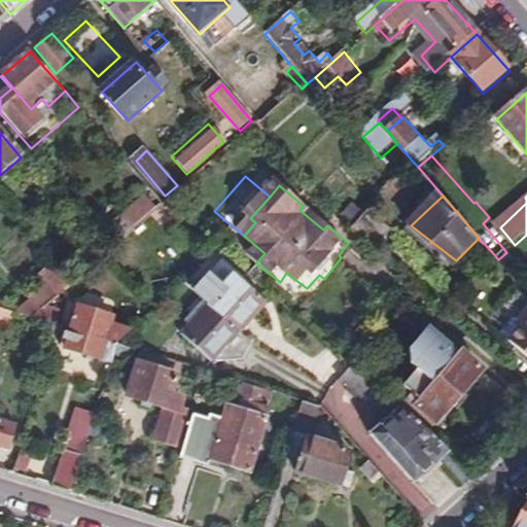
[(124,242),(138,230),(148,221),(156,213),(159,212),(149,202),(113,232),(124,242)]
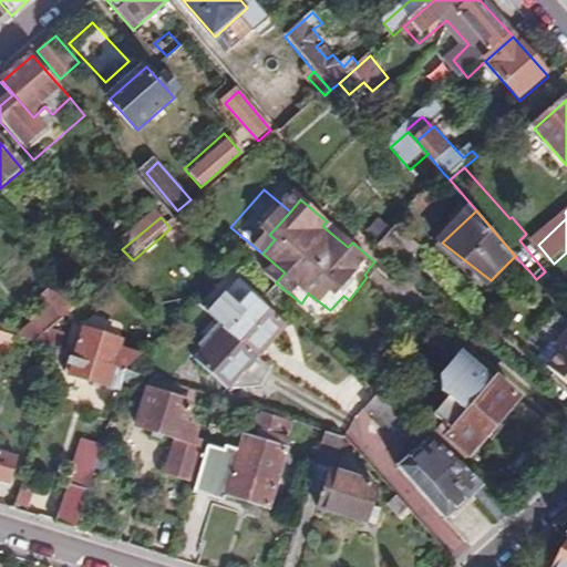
[(339,232),(327,222),(322,226),(336,237),(339,232)]
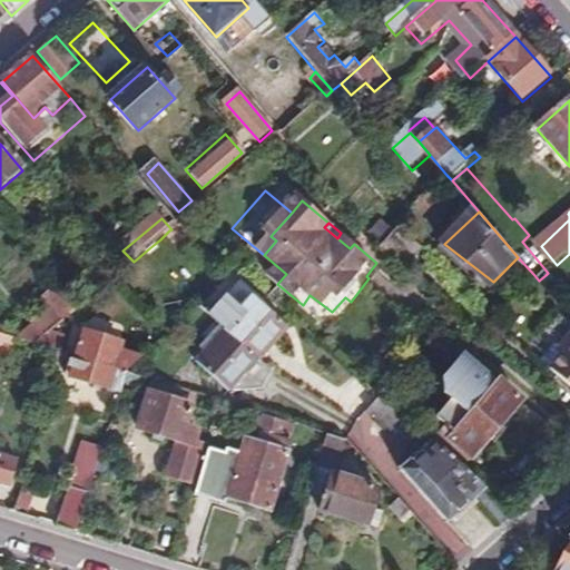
[(397,226),(377,246),(405,271),(425,249),(397,226)]
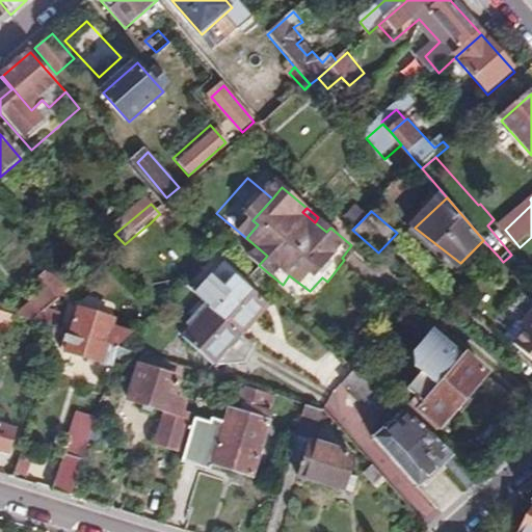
[(326,232),(330,228),(318,217),(315,222),(326,232)]
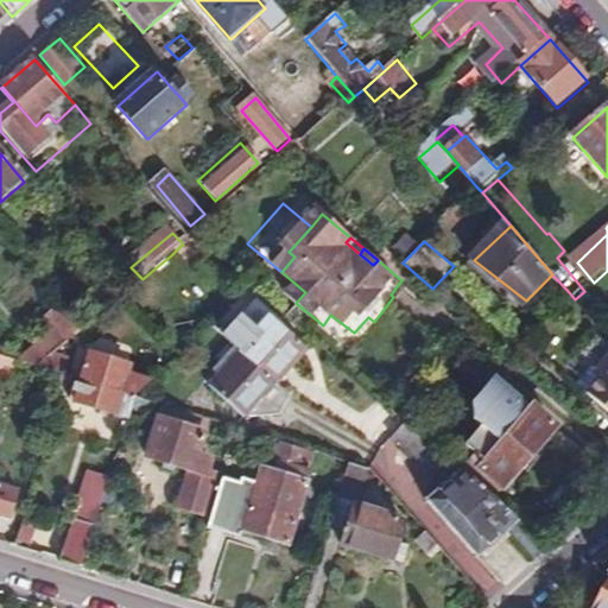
[(171,255),(159,265),(169,277),(182,266),(171,255)]
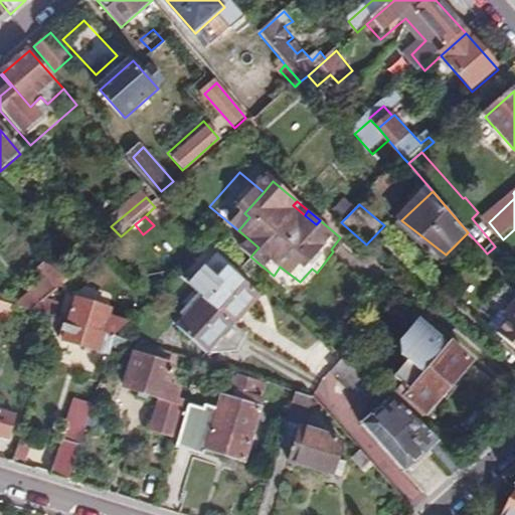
[(216,240),(209,247),(214,251),(220,244),(216,240)]
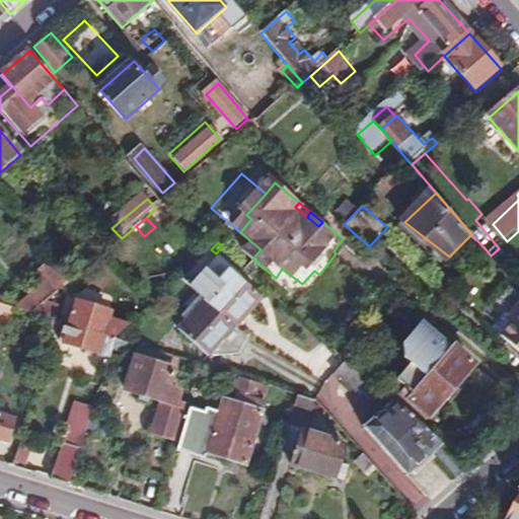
[(497,250),(491,255),(505,268),(510,262),(497,250)]
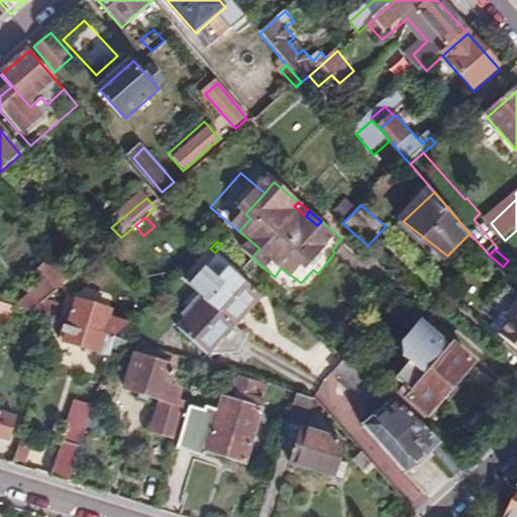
[(207,297),(179,326),(206,353),(234,350),(248,336),(236,324),(261,296),(246,281),(249,279),(219,251),(194,278),(191,275),(188,278),(207,297)]
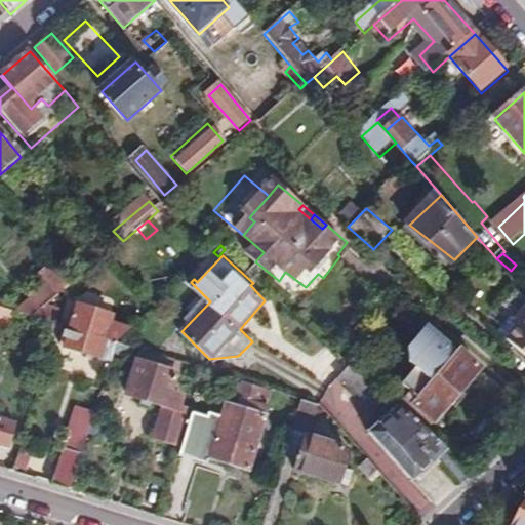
[(69,347),(112,362),(118,344),(132,329),(112,323),(114,315),(81,303),(73,326),(69,325),(67,334),(64,341),(70,344),(69,347)]
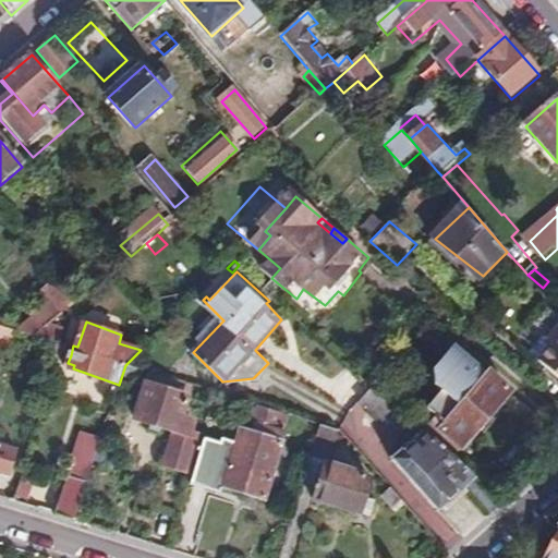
[(38,337),(59,343),(63,343),(68,327),(53,324),(38,337)]
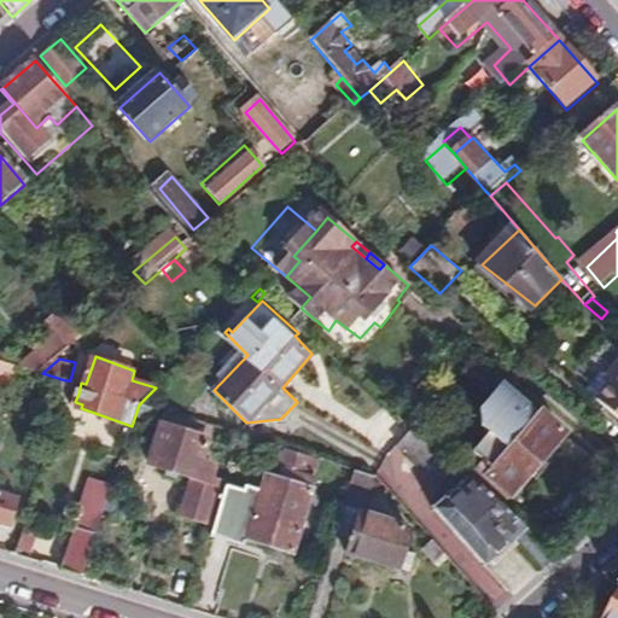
[(617,362),(606,377),(601,373),(586,390),(617,418),(617,362)]
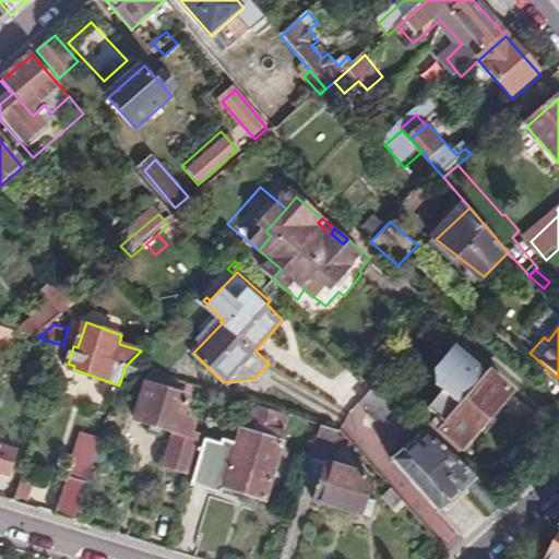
[(37,346),(38,337),(10,329),(8,336),(37,346)]
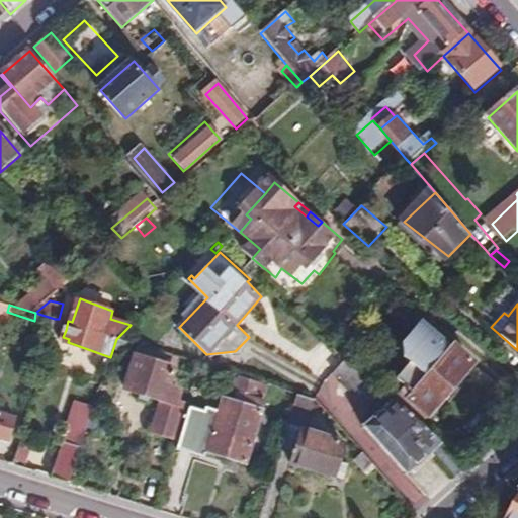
[(58,328),(66,330),(68,321),(61,319),(58,328)]
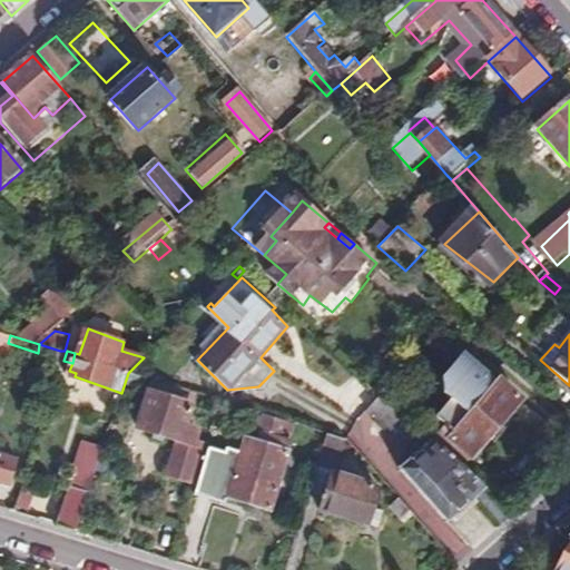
[(424,434),(432,442),(435,439),(461,464),(471,452),(474,455),(523,399),(502,380),(495,385),(461,357),(444,376),(444,393),(451,399),(433,420),(435,422),(424,434)]
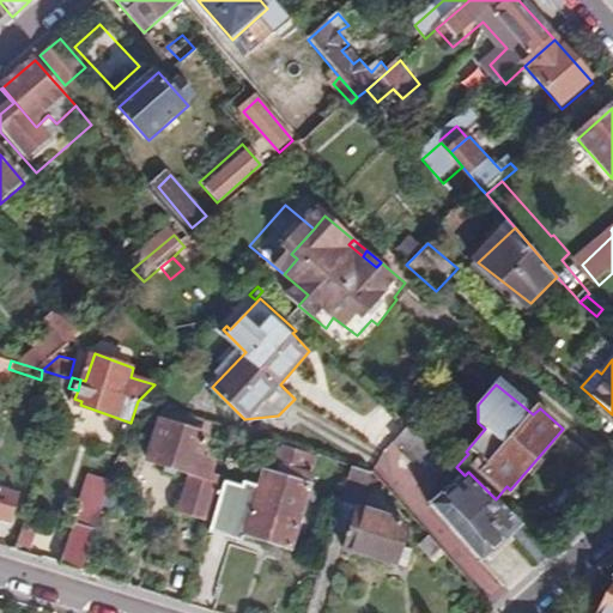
[(186,515),(212,522),(223,485),(212,481),(205,454),(216,424),(168,410),(151,462),(198,478),(186,515)]
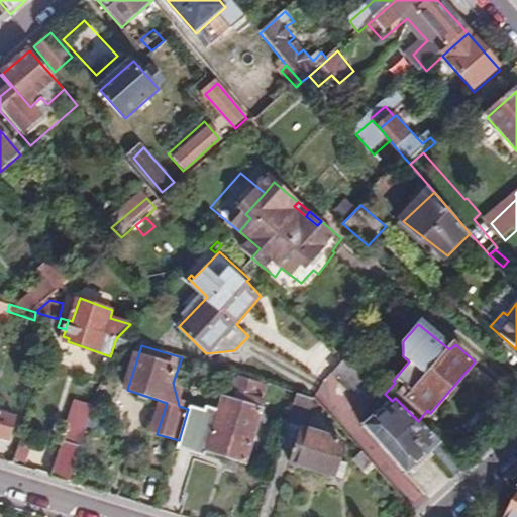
[(336,371),(356,388),(367,378),(346,358),(336,371)]
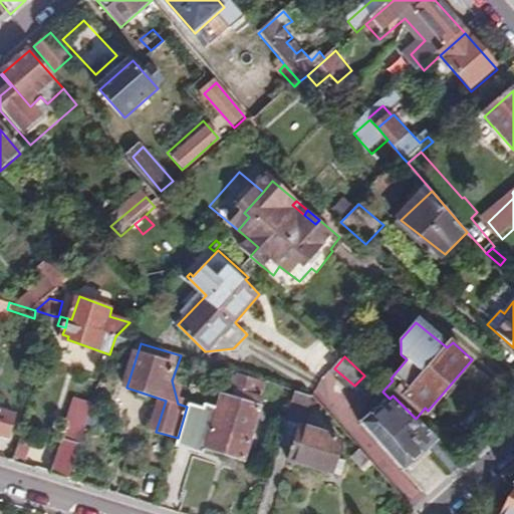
[(218,409),(205,451),(246,464),(265,401),(262,399),(264,389),(240,380),(234,401),(222,398),(218,409)]
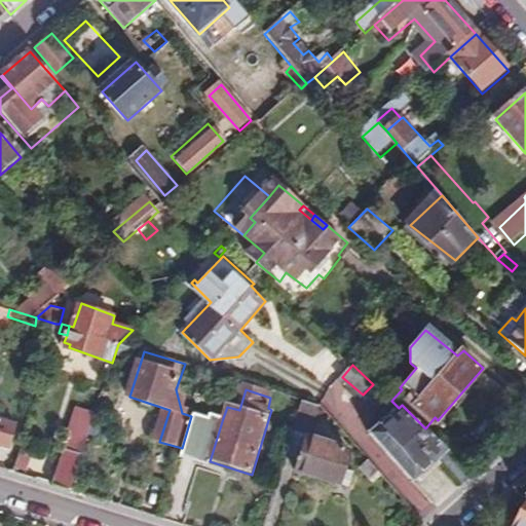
[(318,406),(304,402),(296,428),(312,434),(321,409),(318,406)]
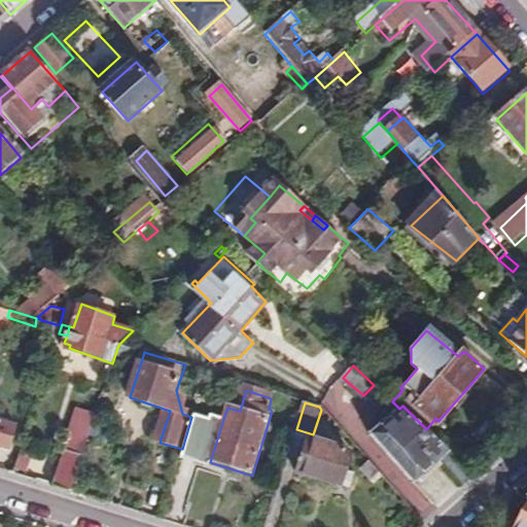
[(399,409),(371,435),(414,484),(449,452),(426,429),(402,406),(399,409)]
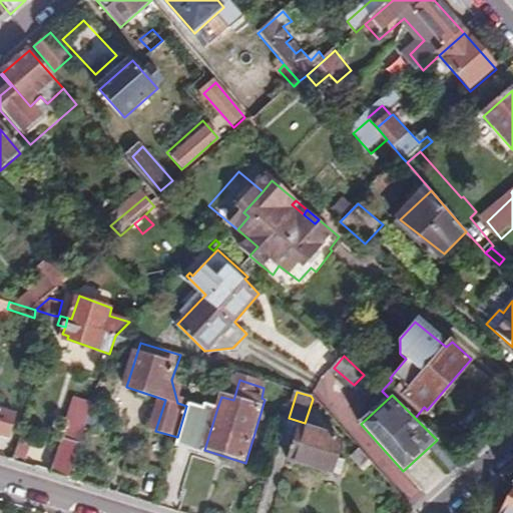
[(52,472),(70,478),(93,404),(75,400),(52,472)]
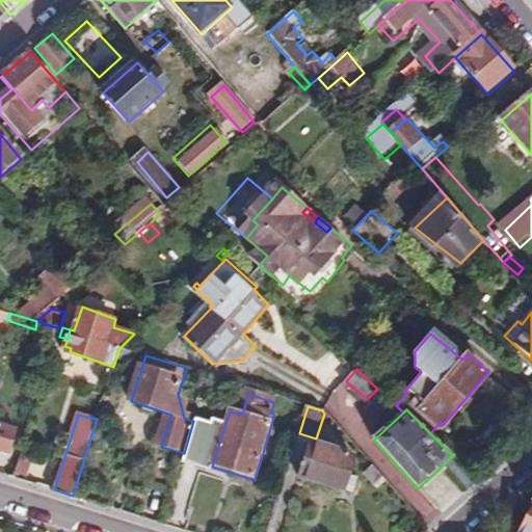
[(212,467),(225,423),(211,418),(209,425),(193,421),(184,453),(181,462),(210,472),(212,467)]
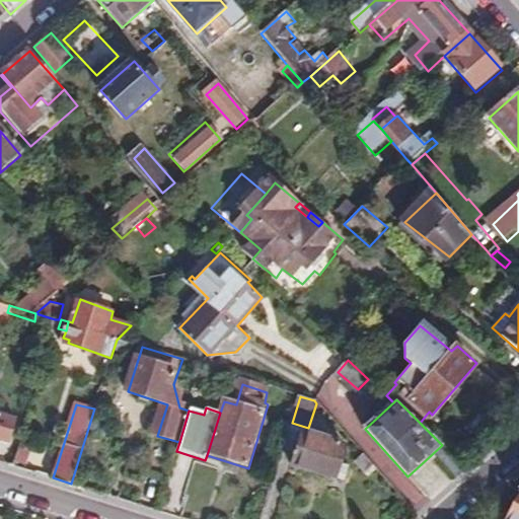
[(0,443),(8,446),(17,422),(0,415),(0,443)]
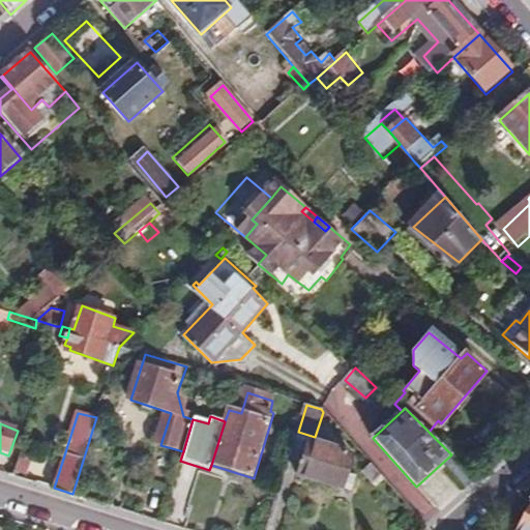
[(298,432),(286,472),(300,477),(313,442),(315,437),(298,432)]
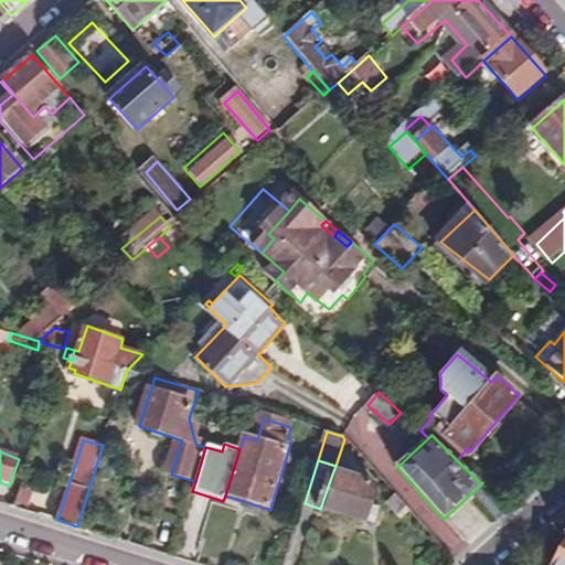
[(380,484),(333,471),(320,509),(366,524),(373,504),(380,484)]
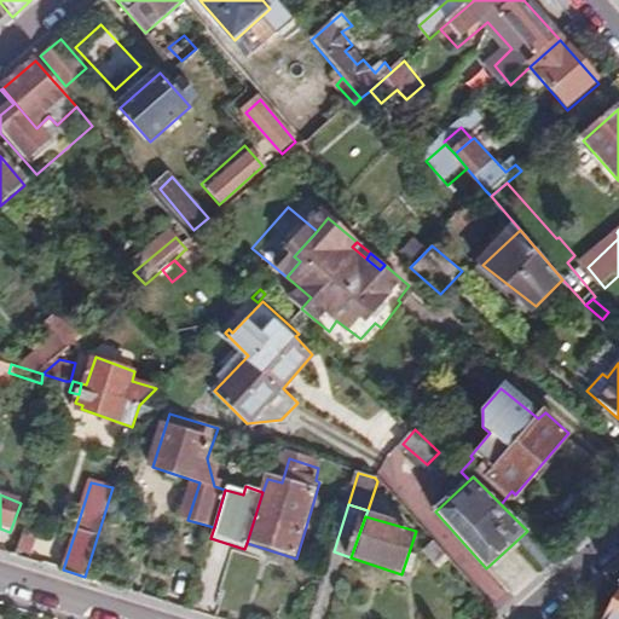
[(12,550),(40,557),(45,538),(18,531),(12,550)]
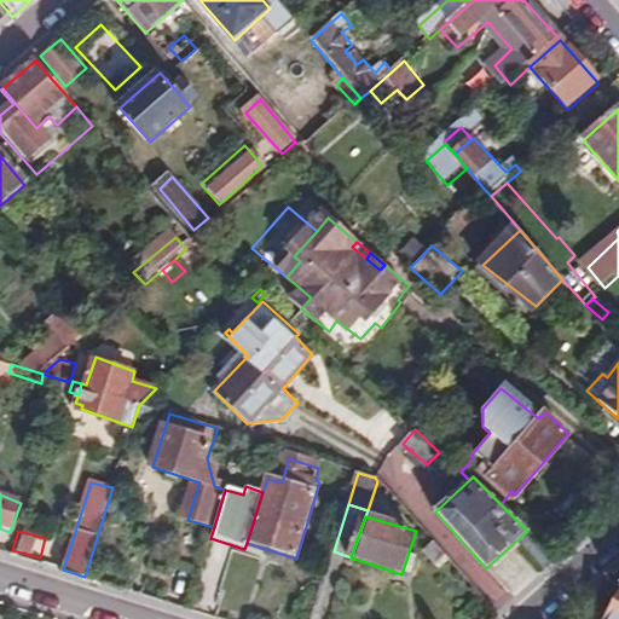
[(450,560),(434,542),(424,551),(439,570),(450,560)]
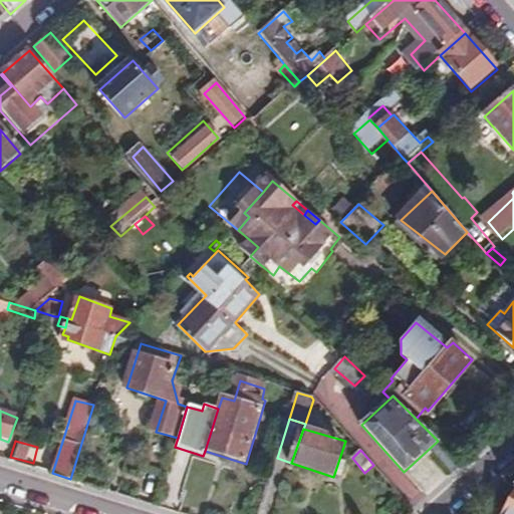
[(339,459),(333,477),(340,479),(346,462),(339,459)]
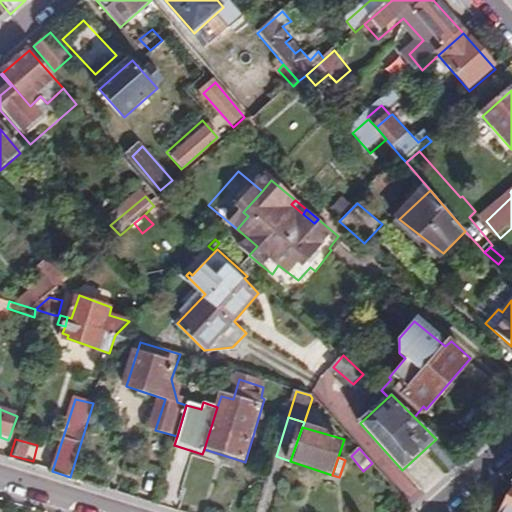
[(508,511),(511,506),(511,487),(504,501),(502,507),(501,511),(508,511)]
